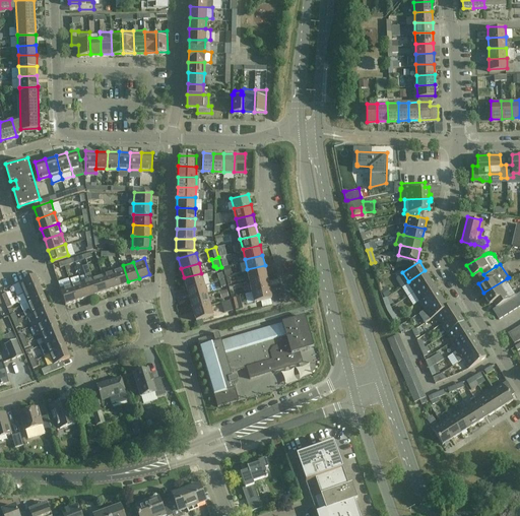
[(123,265),(113,268),(118,285),(128,281),(123,265)]
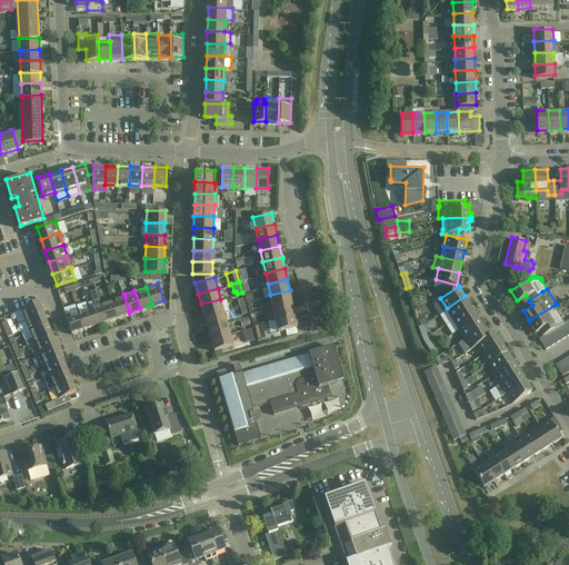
[(270,295),(272,306),(292,301),(290,290),(270,295)]
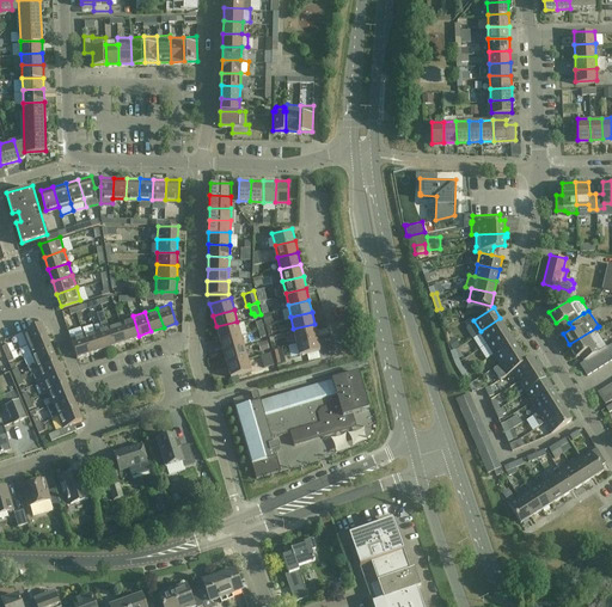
[(133,316),(120,320),(127,339),(139,336),(133,316)]
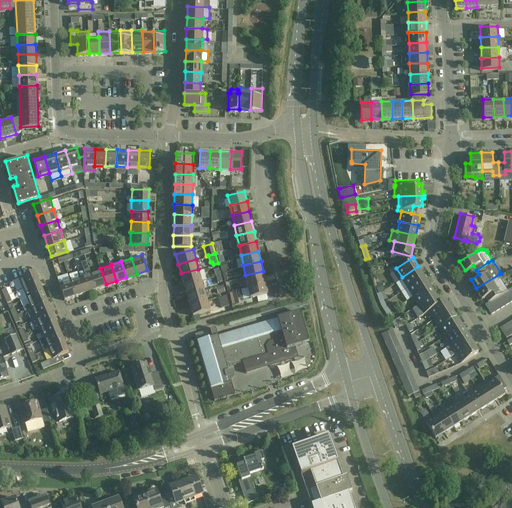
[(402,277),(408,285),(424,275),(418,266),(402,277)]
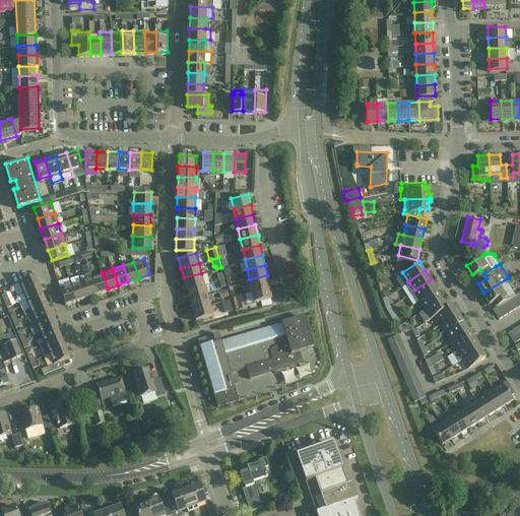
[(102,272),(91,275),(98,293),(108,288),(102,272)]
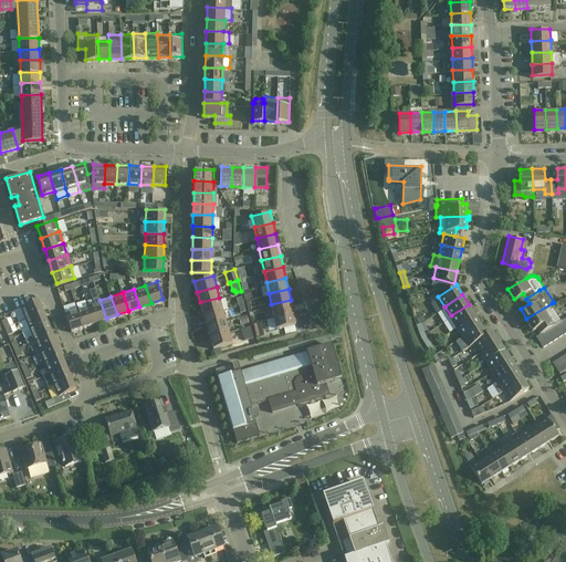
[(20,305),(25,316),(43,309),(38,298),(20,305)]
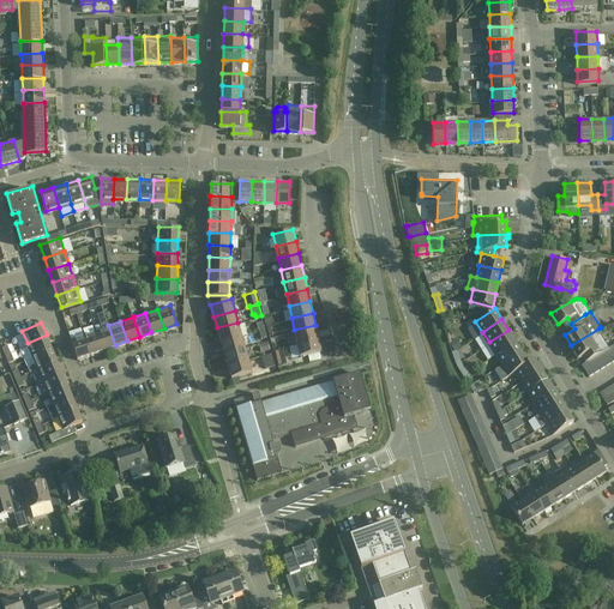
[(217,327),(221,341),(241,335),(238,323),(217,327)]
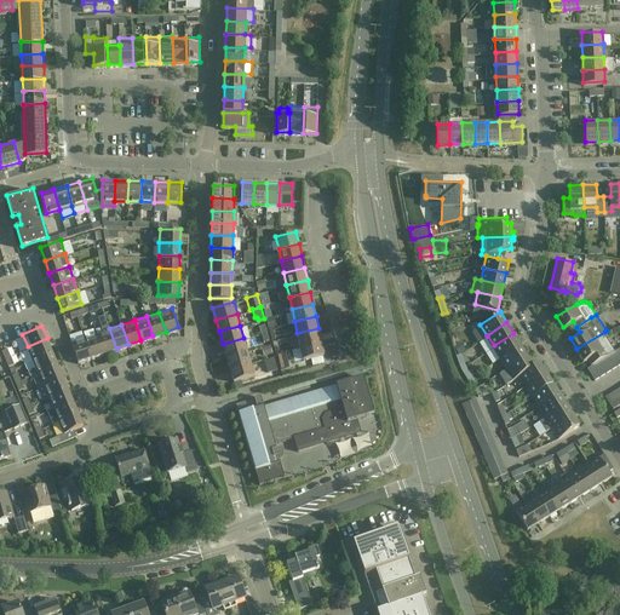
[(109,328),(97,333),(103,352),(116,349),(109,328)]
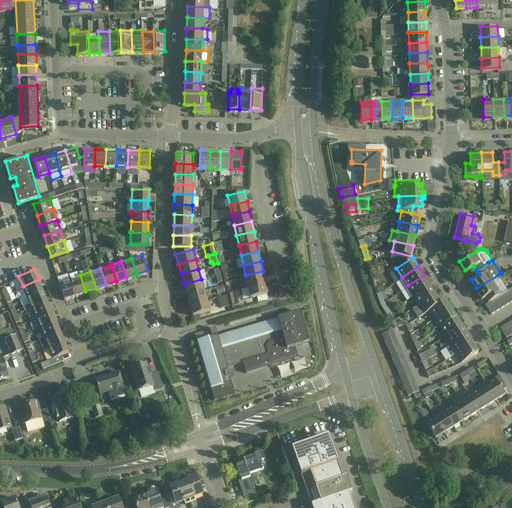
[(245,275),(248,285),(265,281),(263,271),(245,275)]
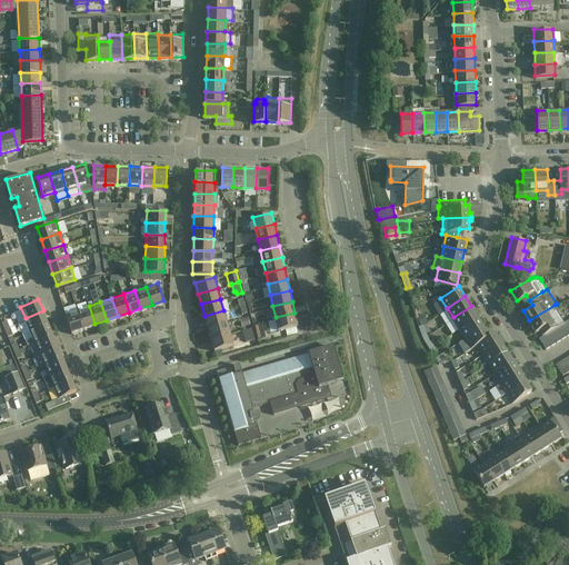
[(555,326),(560,323),(563,320),(555,305),(529,320),(536,330),(545,325),(548,330),(549,329),(555,326)]
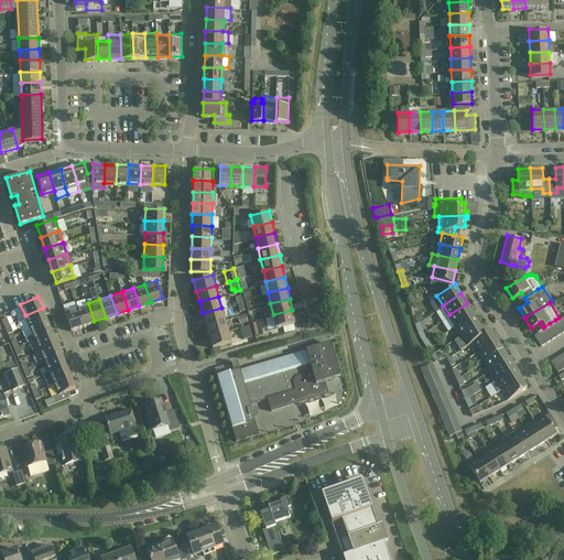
[(88,303),(77,307),(83,324),(94,321),(88,303)]
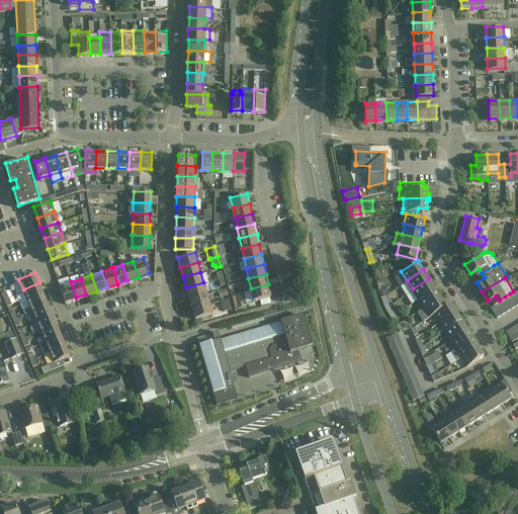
[(413,288),(418,297),(434,287),(429,278),(413,288)]
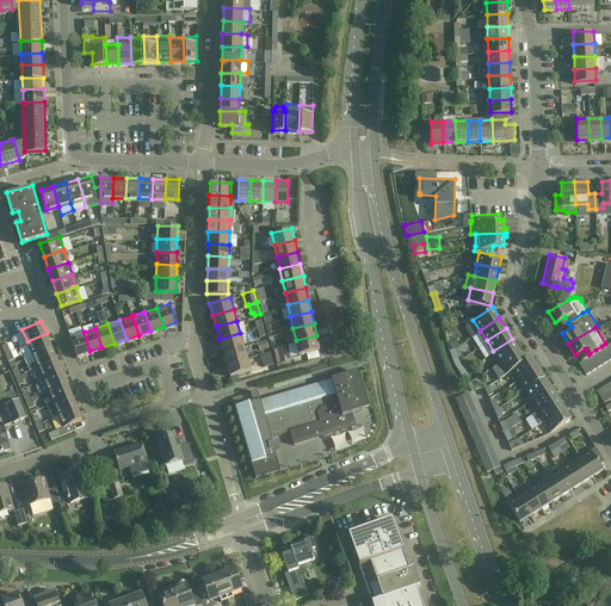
[(90,351),(84,332),(71,336),(76,356),(90,351)]
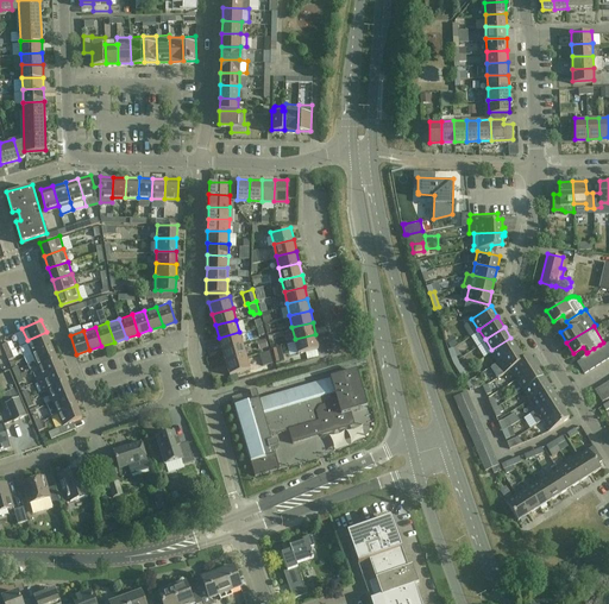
[(27,340),(32,352),(51,344),(46,332),(27,340)]
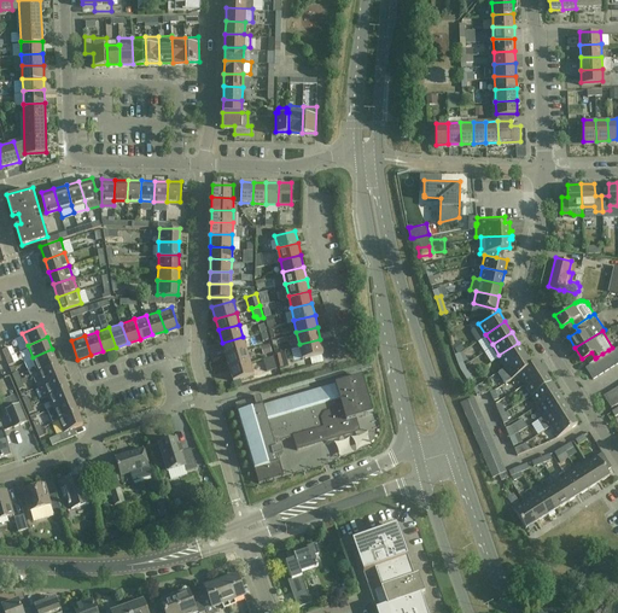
[(222,343),(226,354),(246,348),(243,337),(222,343)]
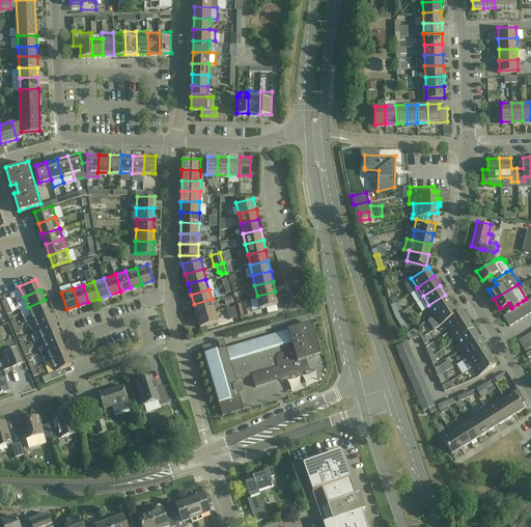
[(275,292),(257,296),(259,307),(277,303),(275,292)]
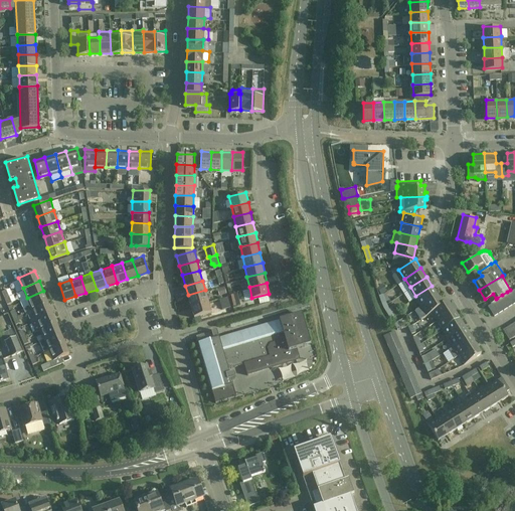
[(382,283),(377,286),(381,293),(382,292),(386,289),(382,283)]
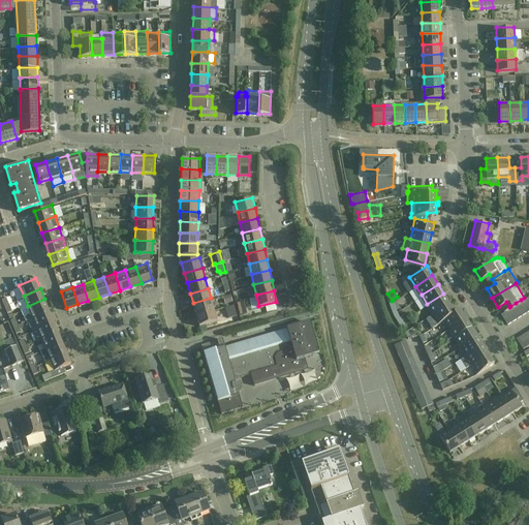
[(427,304),(432,312),(449,302),(443,294),(427,304)]
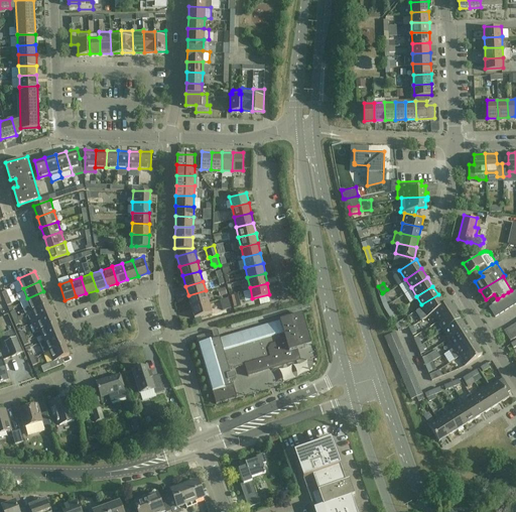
[(188,295),(191,305),(209,300),(206,290),(188,295)]
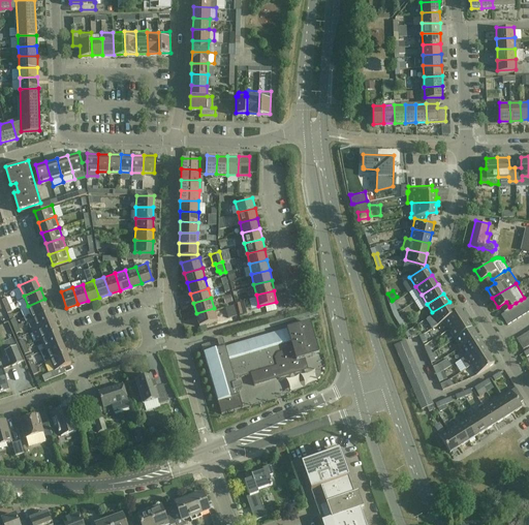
[(26,319),(32,316),(49,309),(44,299),(28,306),(30,311),(24,314),(26,319)]
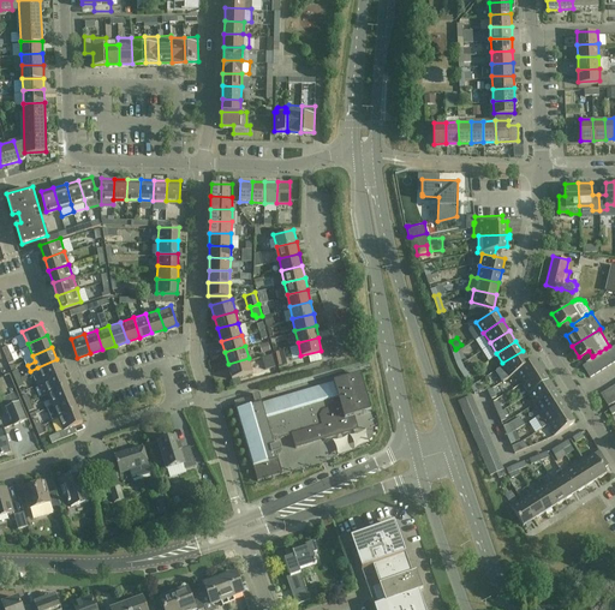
[(605,348),(599,352),(607,364),(613,360),(605,348)]
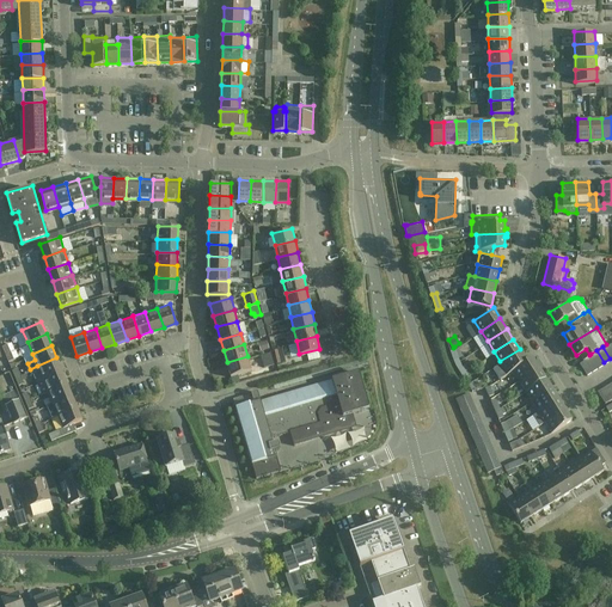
[(500,376),(513,368),(526,360),(520,349),(494,366),(500,376)]
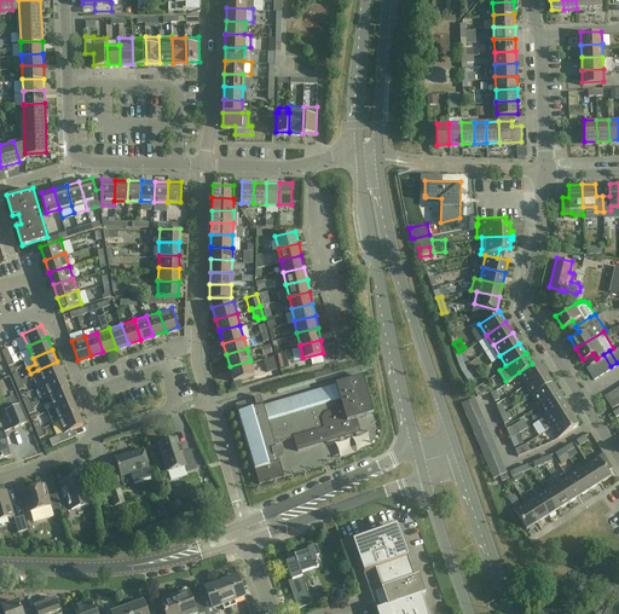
[(264,357),(267,369),(277,366),(273,354),(264,357)]
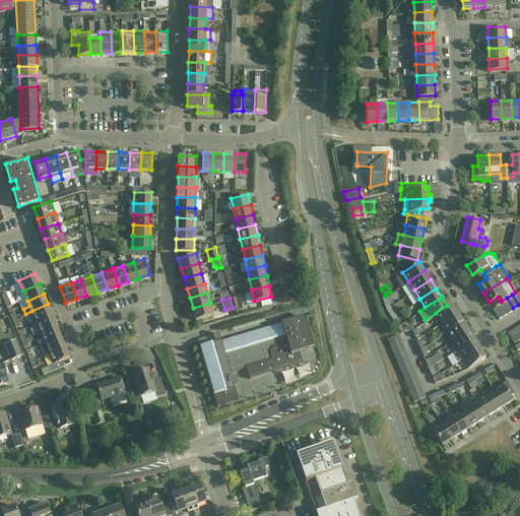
[(507,298),(502,301),(509,311),(513,308),(507,298)]
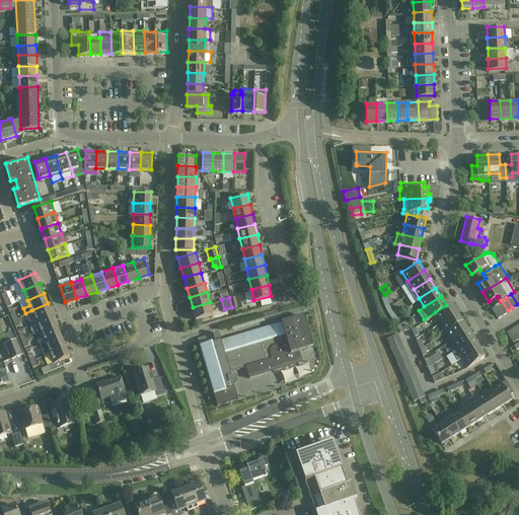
[(501,300),(500,301),(497,303),(503,313),(508,310),(501,300)]
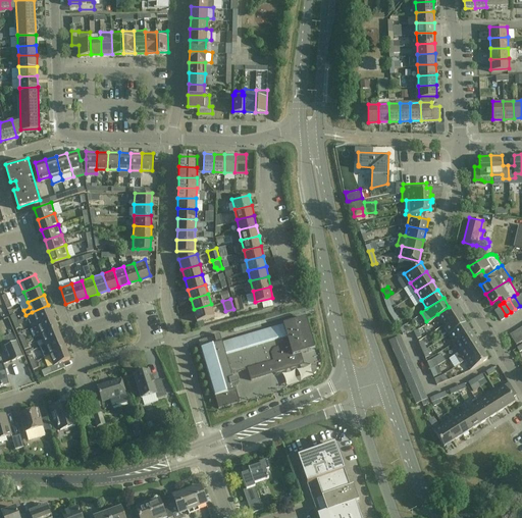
[(437,314),(442,323),(460,312),(454,303),(449,307),(437,314)]
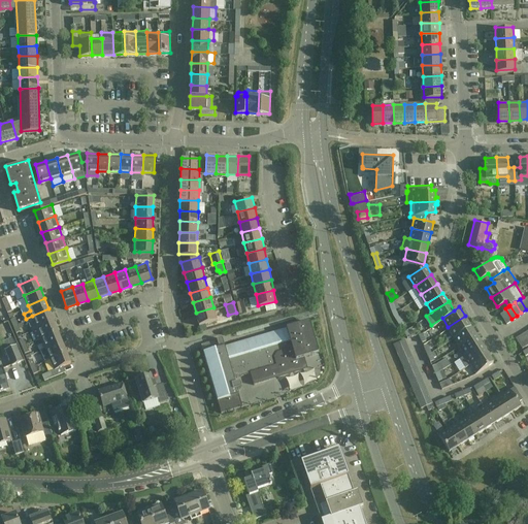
[(213,307),(196,313),(199,323),(217,318),(213,307)]
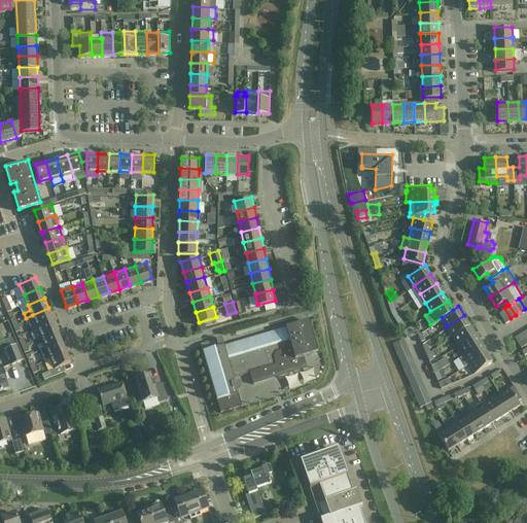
[(32,315),(37,325),(53,318),(48,308),(32,315)]
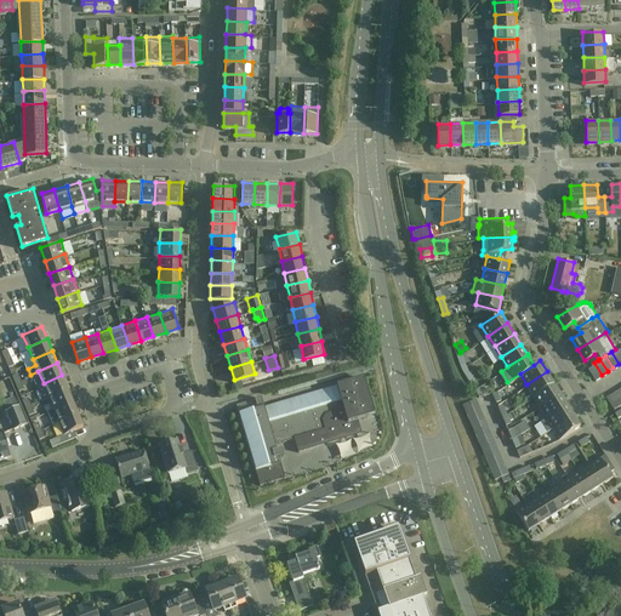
[(602,375),(594,363),(588,366),(596,378),(602,375)]
